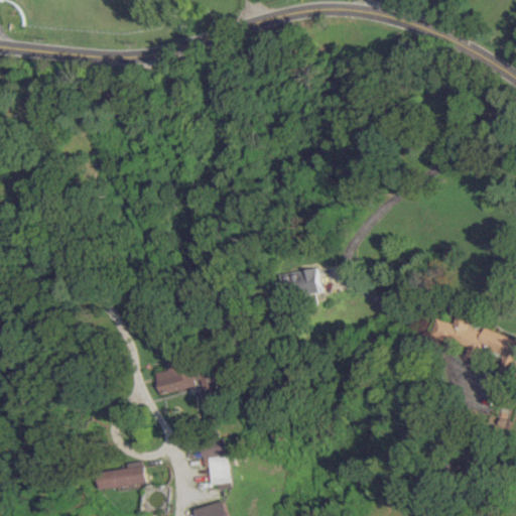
[(321,266),(282,274),(287,298),(327,290),(321,266)]
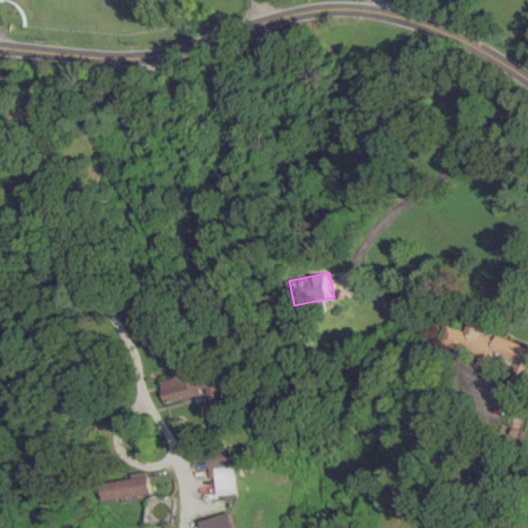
[(527,344),(498,335),(497,338),(483,334),(486,325),(470,320),(467,330),(450,324),(443,342),(481,356),(477,363),(491,367),(494,357),(517,364),(510,383),(527,388),(527,344)]
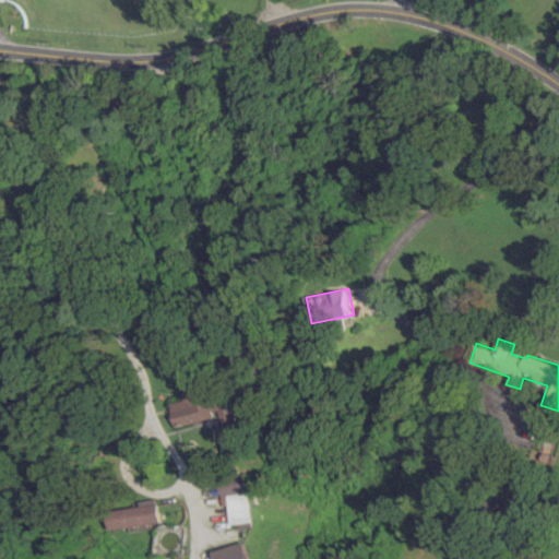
[(176,426),(214,417),(205,379),(180,385),(183,399),(169,402),(176,426)]
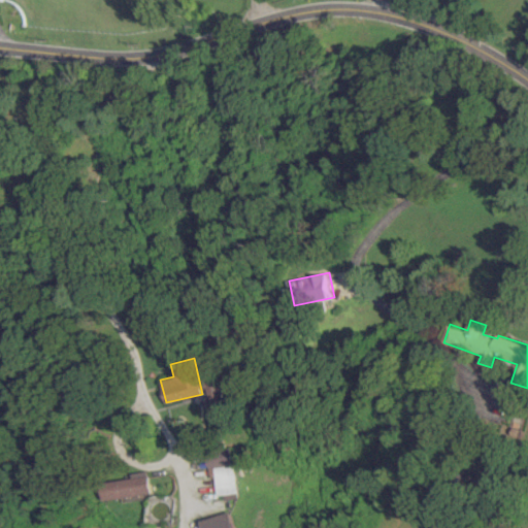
[(237,492),(231,452),(207,456),(210,477),(215,476),(218,495),(237,492)]
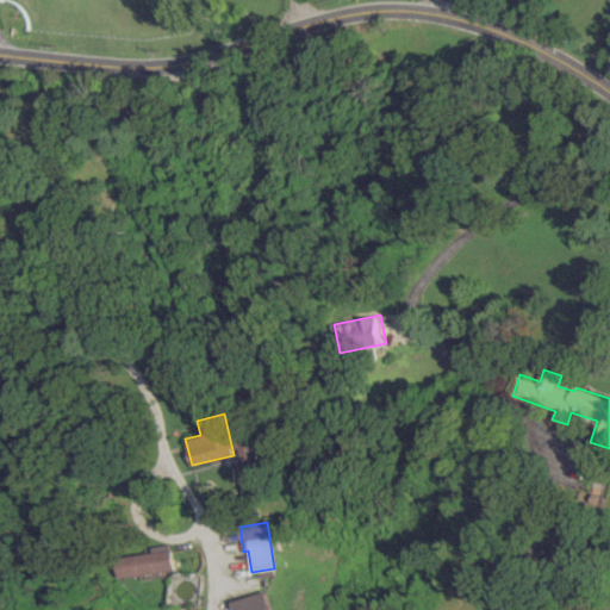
[(153,553),(120,556),(123,577),(175,571),(172,543),(153,546),(153,553)]
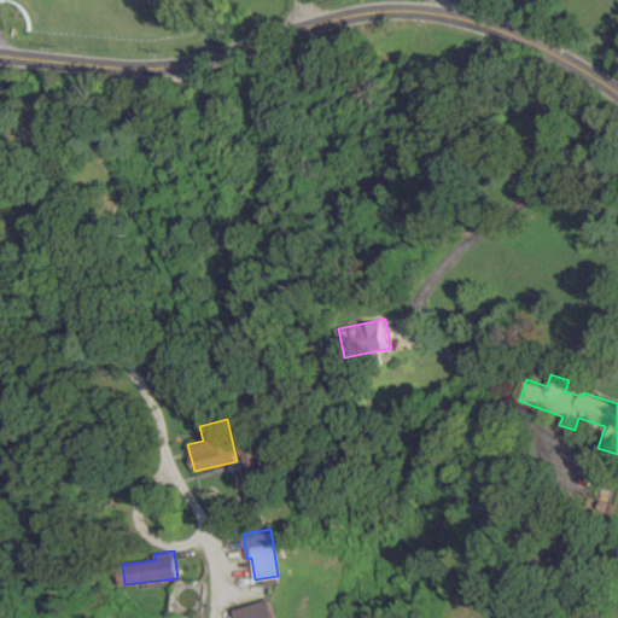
[(275,617),(272,599),(237,606),(239,617),(275,617)]
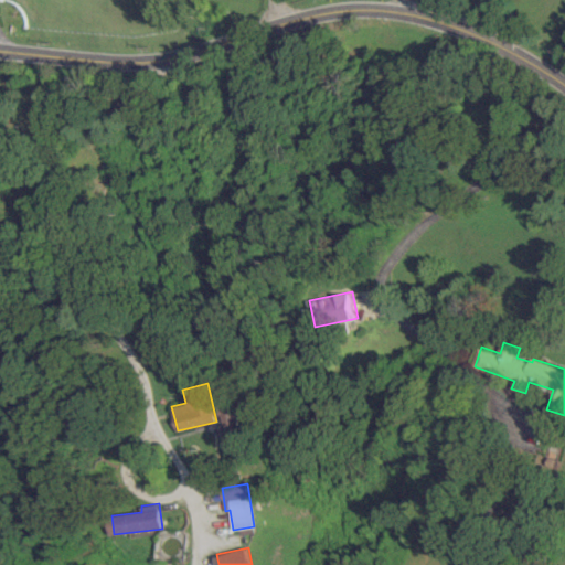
All buildings are outlined.
